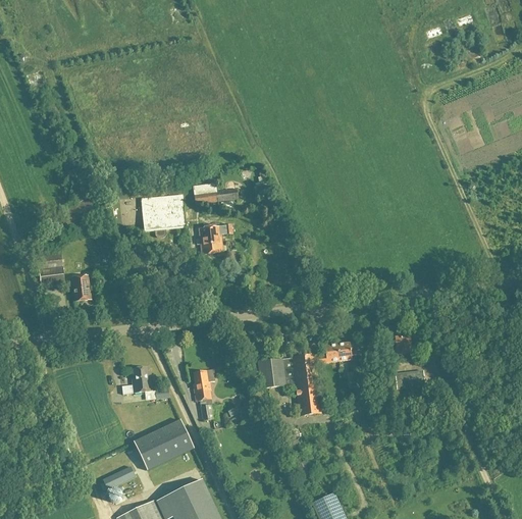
[(208,173),(194,174),(194,184),(209,183),(208,173)]
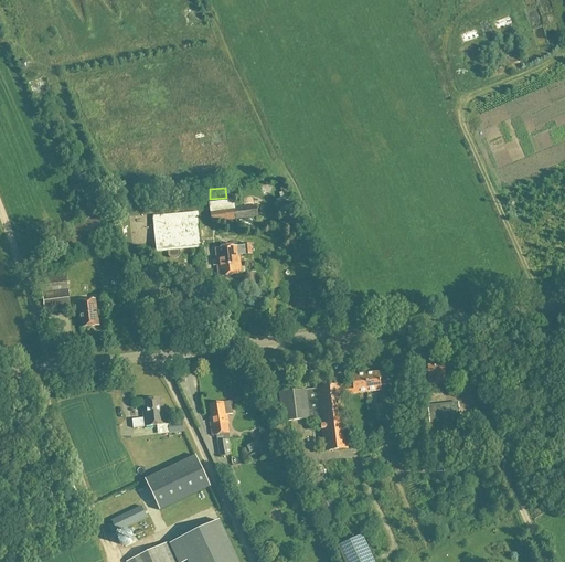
[(256,203),(210,209),(212,220),(257,214),(256,203)]
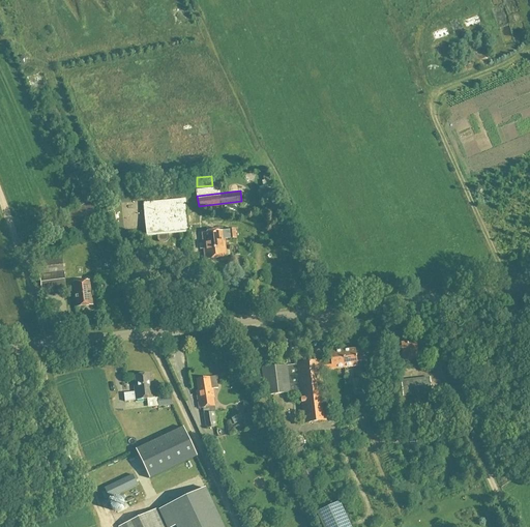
[(156,233),(157,238),(158,239),(159,240),(160,240),(162,240),(163,240),(164,240),(165,240),(166,240),(166,239),(167,239),(168,238),(168,237),(168,232),(188,230),(185,197),(143,201),(146,234),(156,233)]
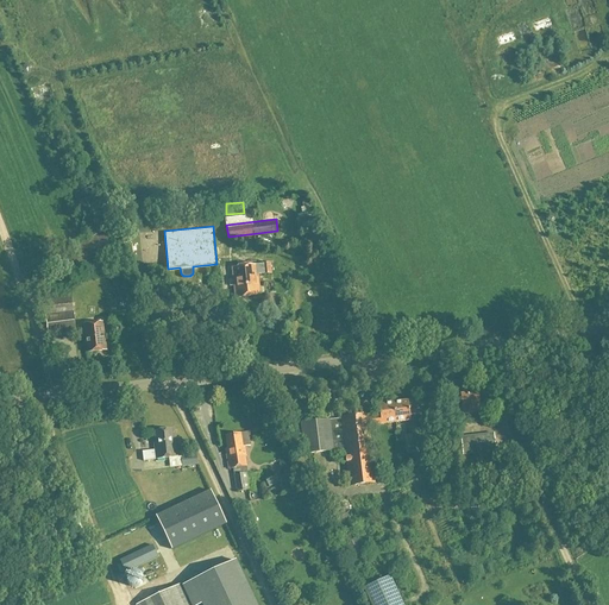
[(270,270),(269,260),(232,264),(236,295),(259,292),(257,271),(263,270),(263,271),(270,270)]
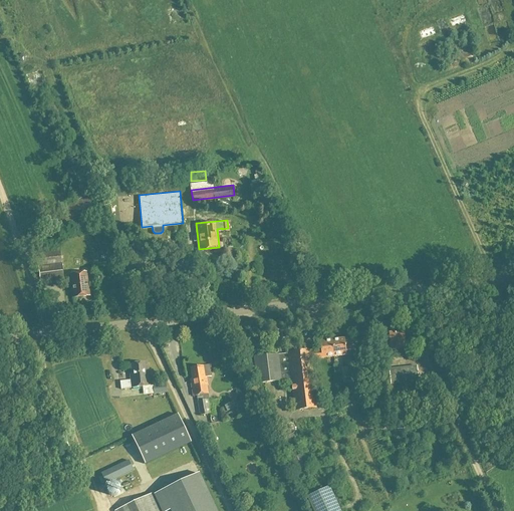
[(60,248),(59,248),(34,252),(36,264),(38,264),(40,281),(63,278),(60,248)]
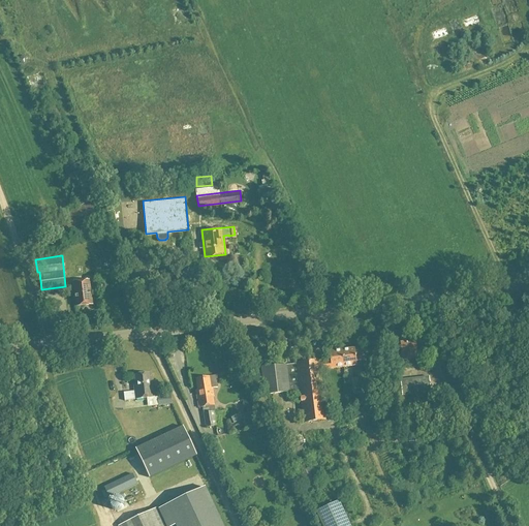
[(92,302),(89,278),(72,280),(74,304),(92,302)]
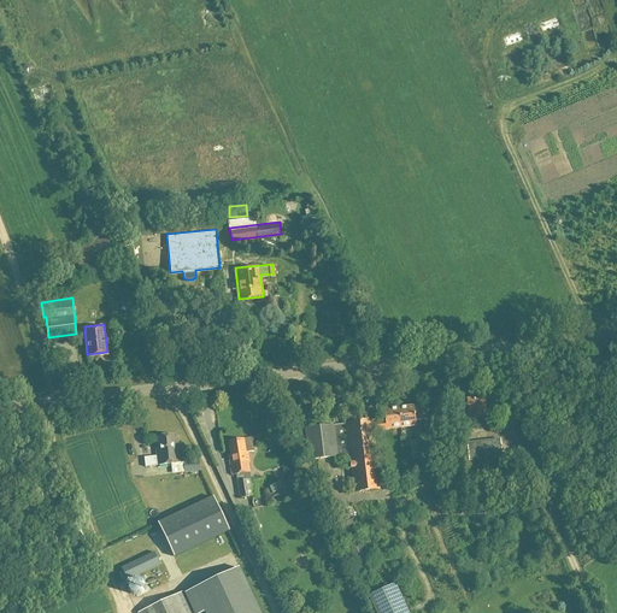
[(428,396),(429,408),(444,407),(442,395),(428,396)]
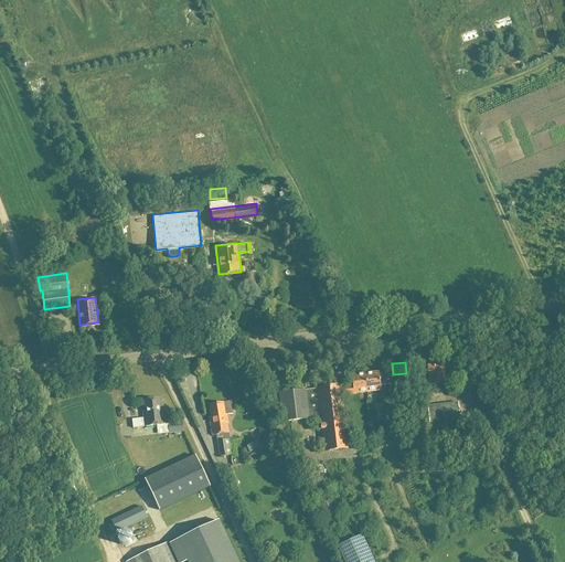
[(429,375),(427,377),(427,383),(445,381),(443,362),(427,363),(429,375)]
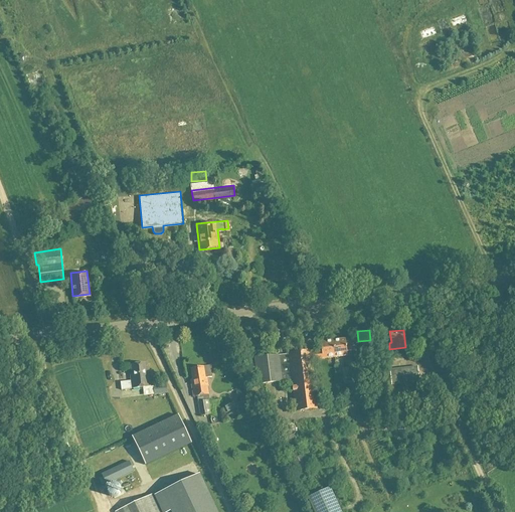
[(345,336),(332,338),(335,354),(357,352),(356,344),(346,345),(345,336)]
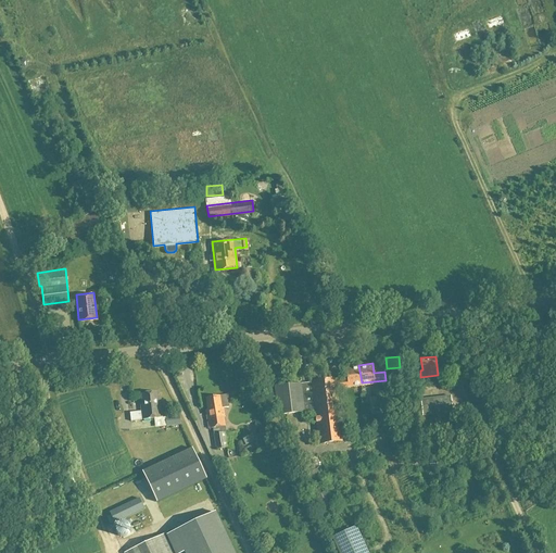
[(301,381),(275,384),(278,412),(304,410),(304,409),(315,407),(318,441),(343,438),(337,386),(362,382),(358,365),(345,366),(346,376),(336,378),(336,377),(311,380),(301,381)]
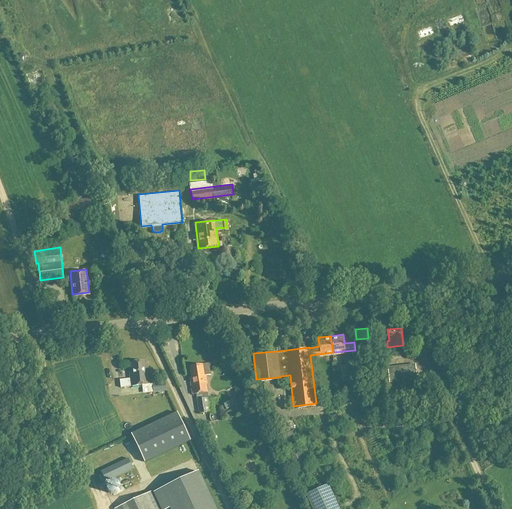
[(130,360),(131,367),(129,367),(131,384),(149,381),(148,371),(146,371),(144,358),(130,360)]
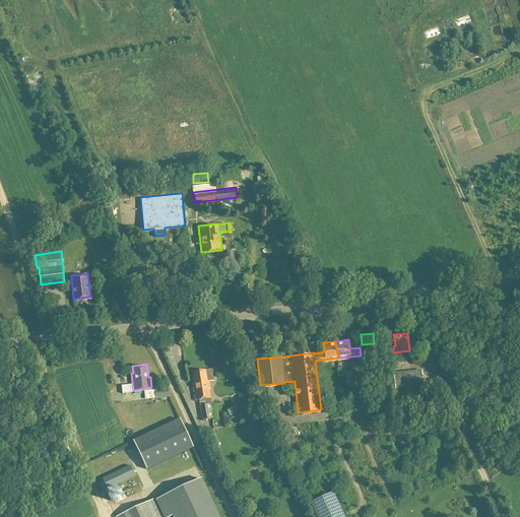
[(213,415),(210,396),(209,388),(210,388),(209,379),(214,378),(212,367),(192,370),(194,381),(192,381),(195,398),(198,398),(201,417),(213,415)]
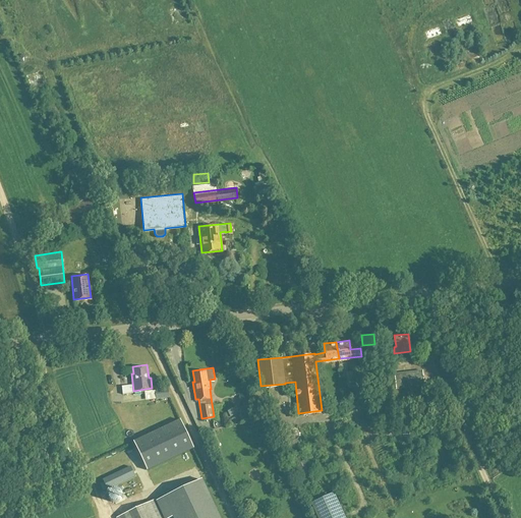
[(421,370),(396,372),(397,386),(423,383),(422,377),(421,370)]
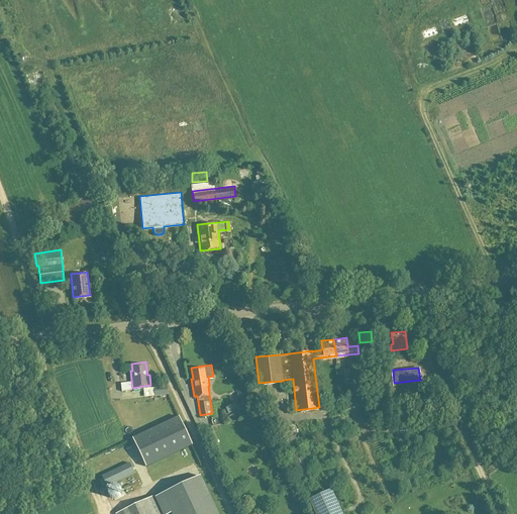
[(153,385),(154,394),(168,393),(167,384),(153,385)]
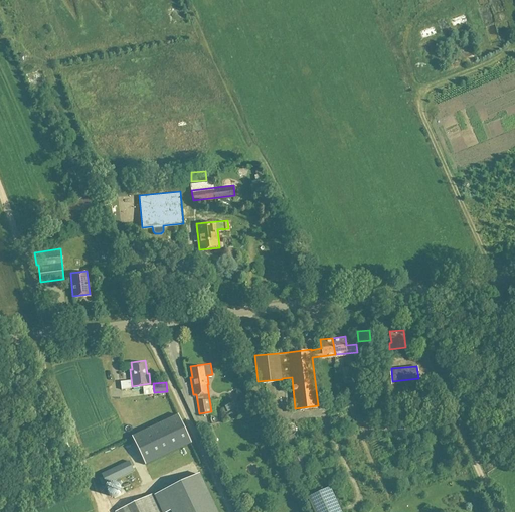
[(145,463),(191,441),(178,412),(132,435),(145,463)]
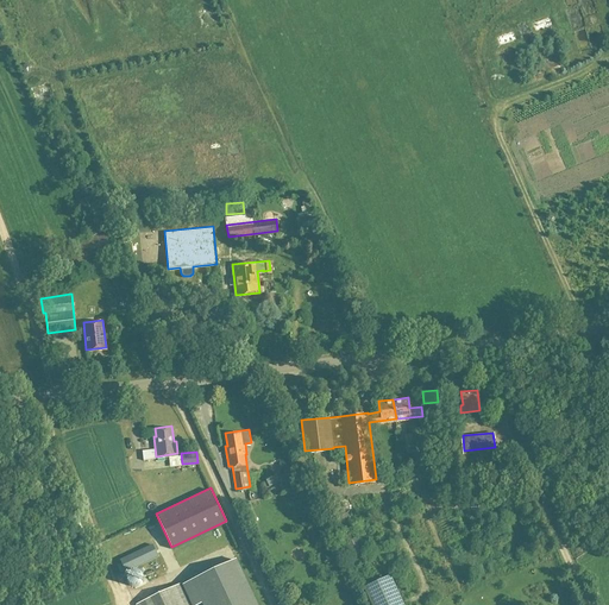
[(152,542),(119,558),(125,569),(158,554),(152,542)]
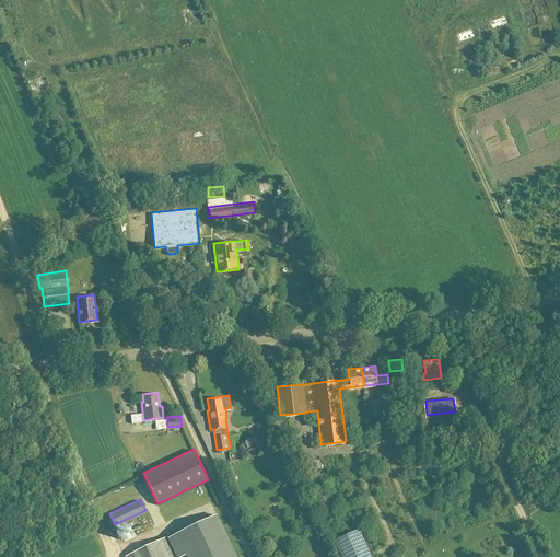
[(167,537),(171,545),(170,546),(165,536),(126,555),(127,556),(175,556),(184,552),(187,556),(236,556),(217,514),(167,537)]
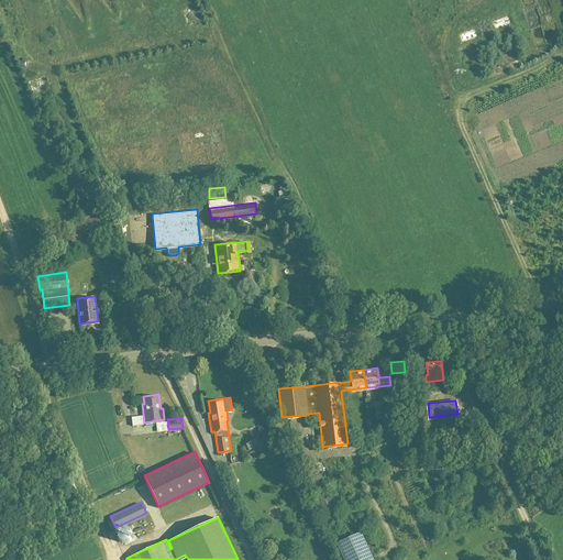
[(125,526),(122,525),(118,527),(116,530),(114,535),(117,538),(120,541),(123,541),(127,540),(130,538),(131,535),(131,530),(129,528),(125,526)]
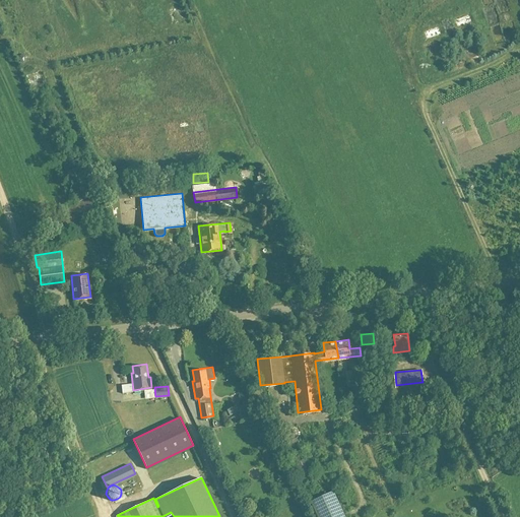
[(311,500),(318,516),(344,516),(333,491),(311,500)]
